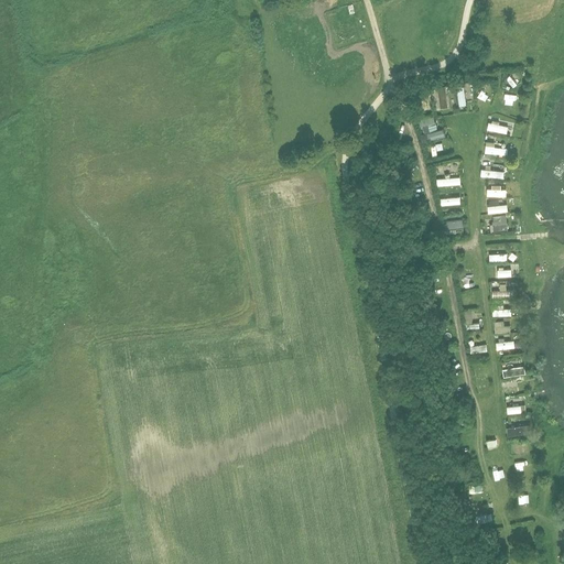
[(485,15),(492,23),(505,12),(497,4),(485,15)]
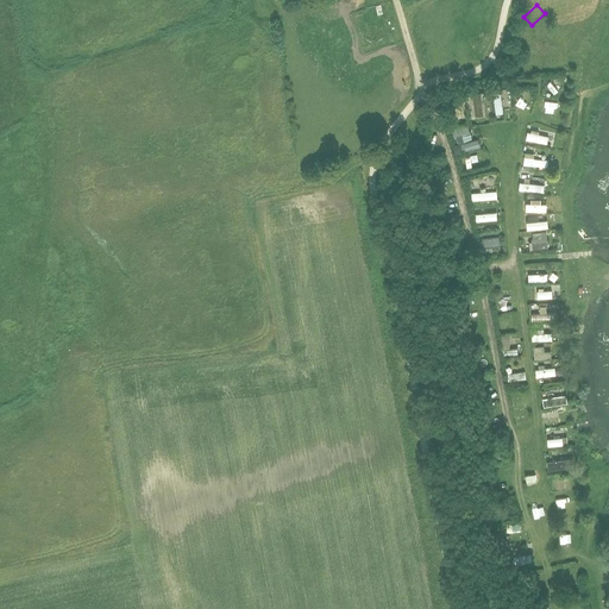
[(522,23),(521,42),(528,43),(531,24),(522,23)]
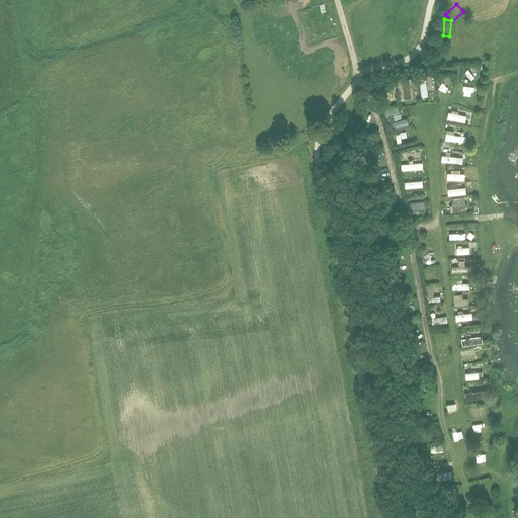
[(466,26),(465,32),(483,35),(484,28),(466,26)]
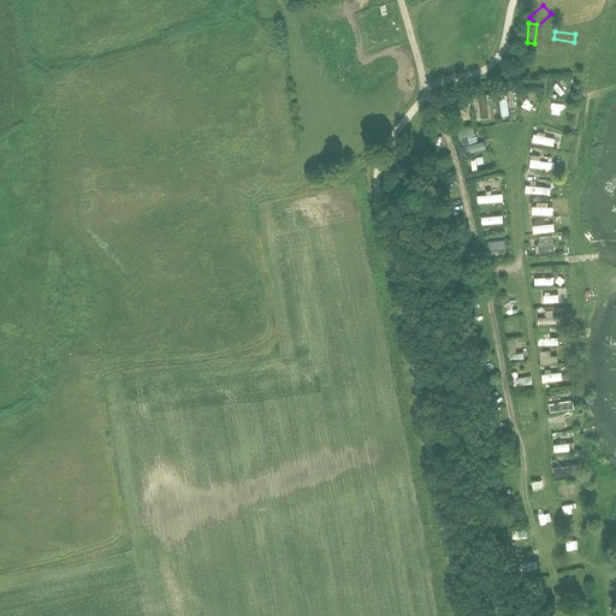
[(564,53),(566,41),(555,40),(554,52),(564,53)]
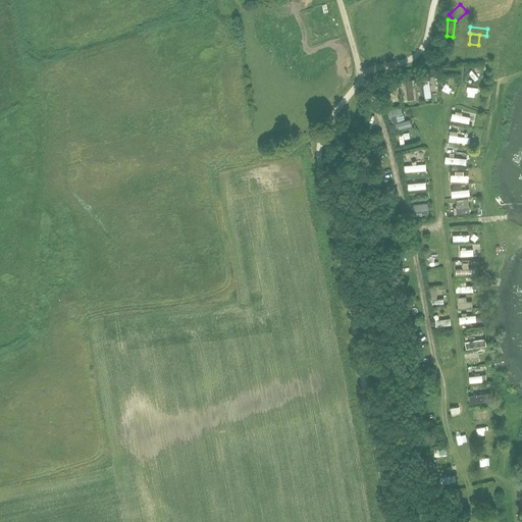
[(478,48),(470,46),(468,54),(484,58),(486,49),(478,47),(478,48)]
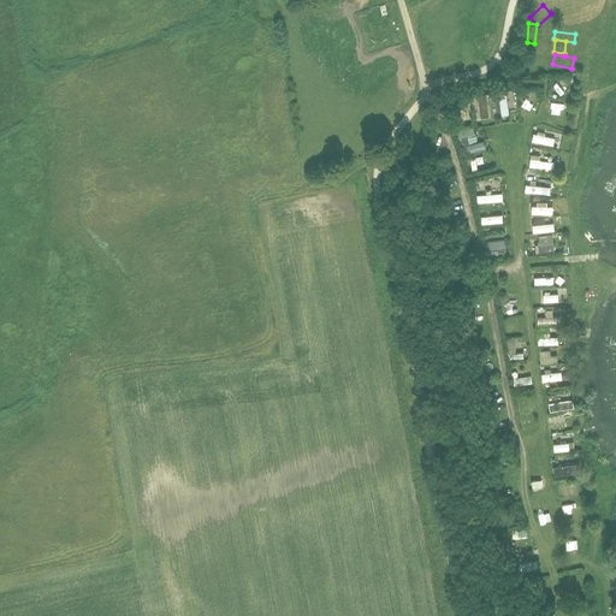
[(560,100),(566,96),(556,86),(551,90),(560,100)]
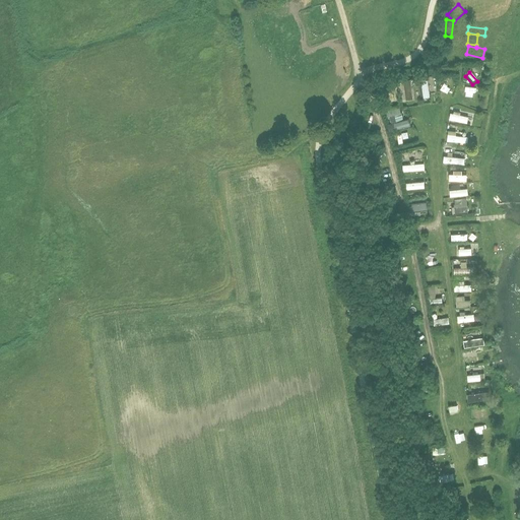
[(435,77),(436,84),(451,84),(451,76),(435,77)]
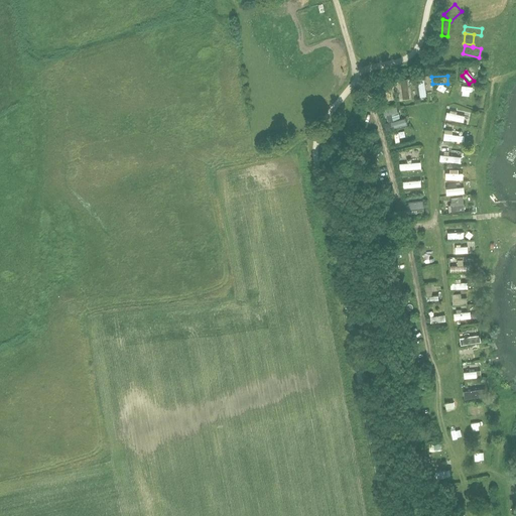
[(409,87),(414,86),(413,81),(402,83),(404,100),(411,99),(409,87)]
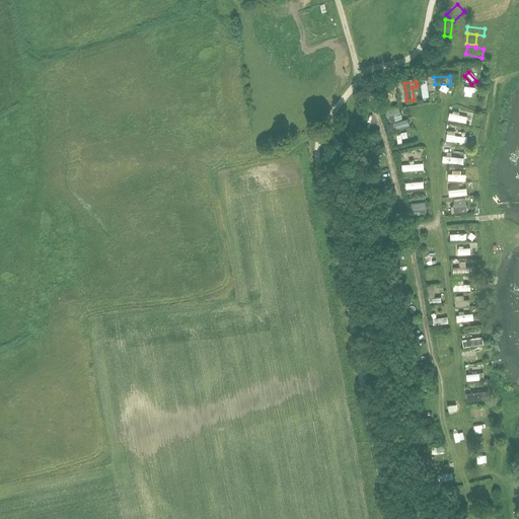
[(426,81),(420,81),(421,100),(428,99),(426,81)]
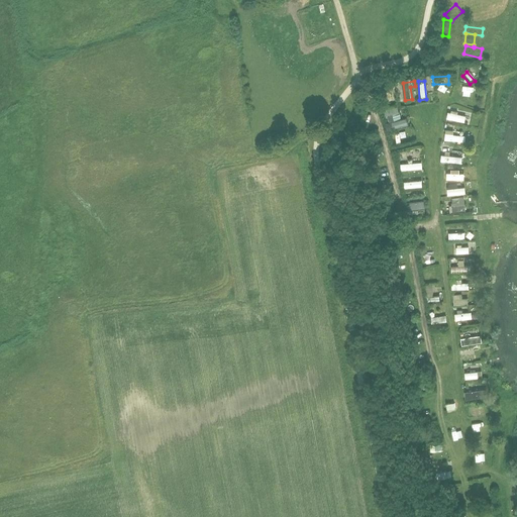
[(435,87),(436,100),(447,99),(446,86),(435,87)]
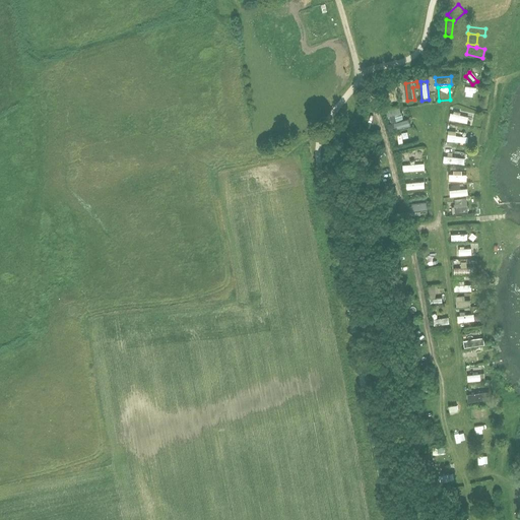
[(462,86),(459,93),(473,98),(475,90),(462,86)]
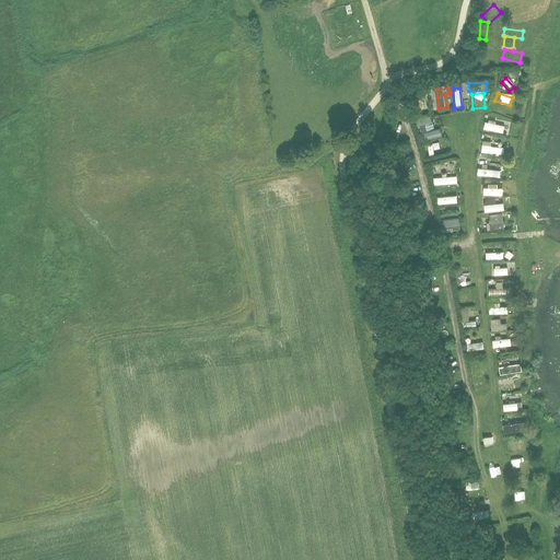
[(417,97),(407,100),(411,117),(421,114),(417,97)]
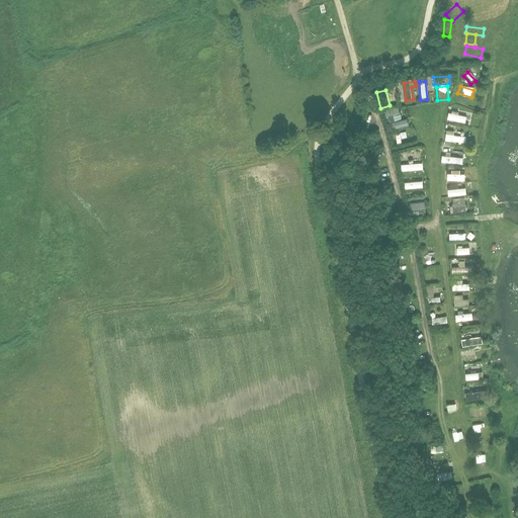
[(467,127),(469,120),(449,116),(447,123),(467,127)]
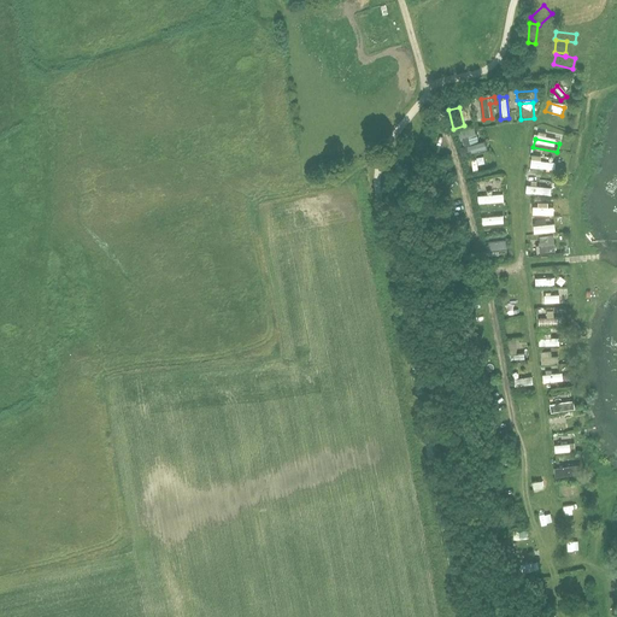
[(551,165),(540,165),(541,159),(529,159),(529,171),(551,172),(551,165)]
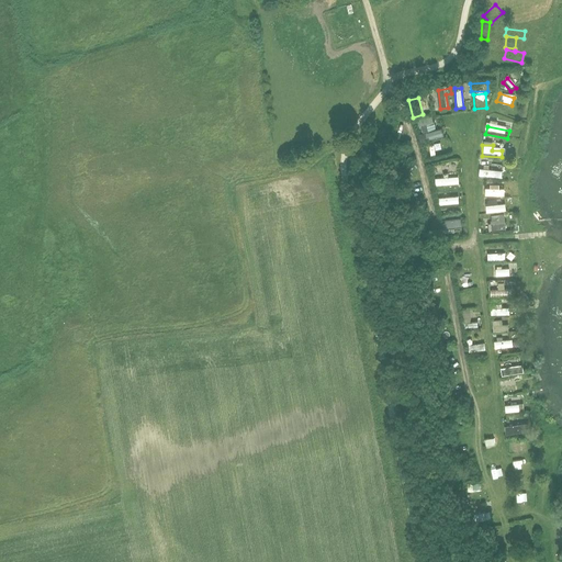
[(479,179),(498,180),(498,173),(492,172),(492,167),(489,167),(489,158),(479,158),(479,179)]
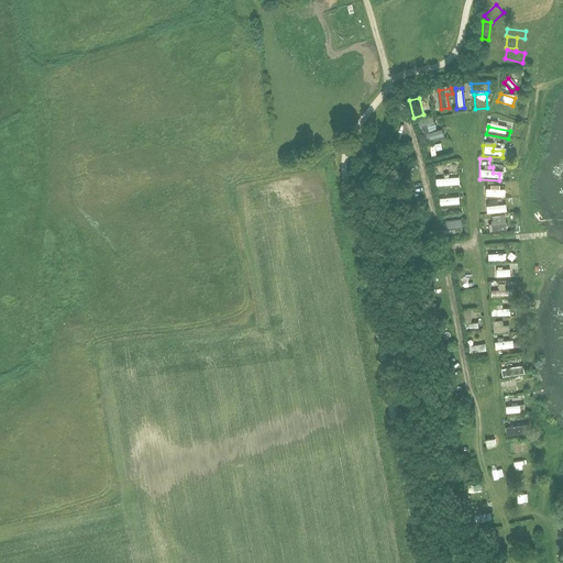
[(456,179),(444,179),(445,175),(435,174),(435,186),(456,186),(456,179)]
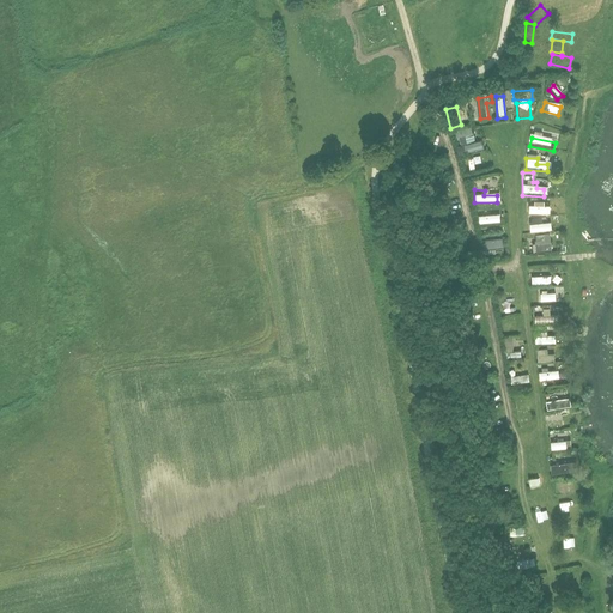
[(547,217),(547,206),(528,205),(528,217),(547,217)]
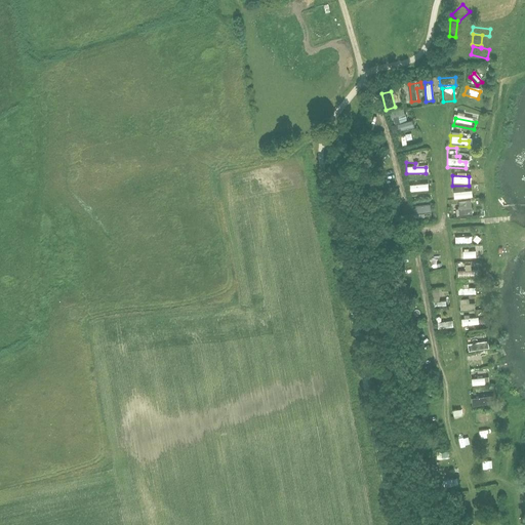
[(408,189),(408,199),(426,198),(426,188),(408,189)]
